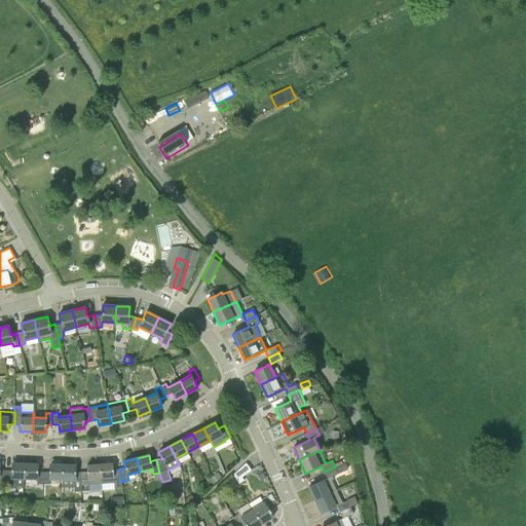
[(314,499),(335,489),(331,480),(334,479),(333,477),(348,470),(345,462),(335,466),(324,472),(328,479),(325,480),(317,483),(308,487),(314,499)]
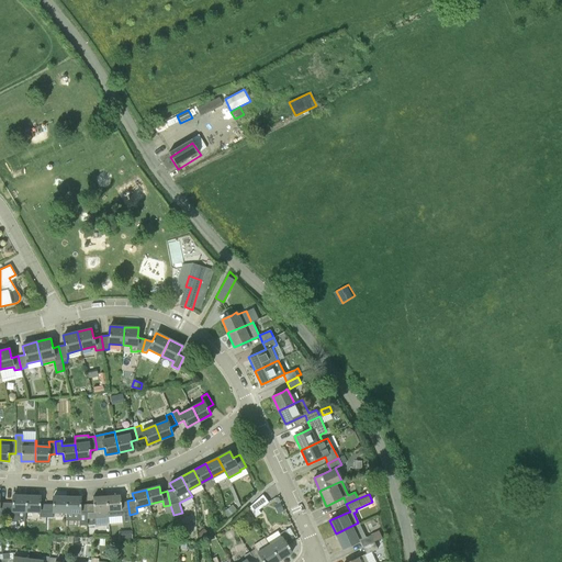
[(26,510),(26,496),(13,495),(12,503),(6,503),(6,520),(25,520),(25,510),(26,510)]
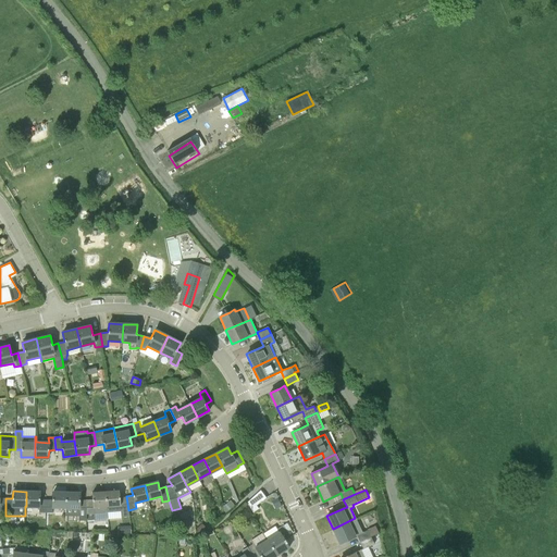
[(126,496),(120,498),(119,491),(106,492),(107,512),(121,511),(121,517),(130,517),(128,510),(126,496)]
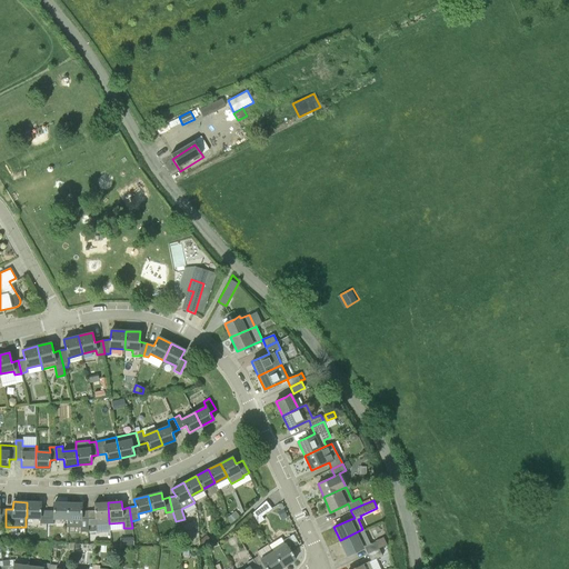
[(251,513),(258,523),(263,520),(261,516),(272,509),(266,501),(251,513)]
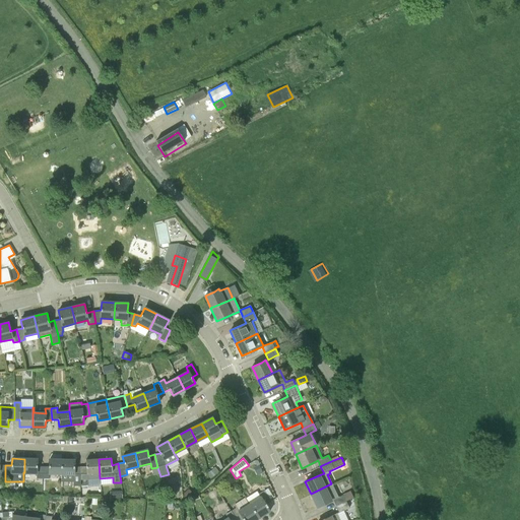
[(43,466),(37,466),(38,459),(24,459),(24,472),(30,472),(30,478),(36,478),(43,478),(43,466)]
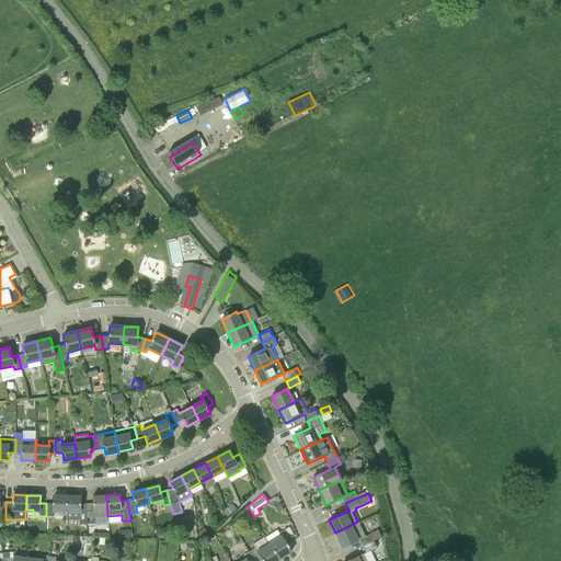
[(66,511),(67,496),(53,495),(53,503),(46,503),(46,516),(53,516),(53,511),(66,511)]
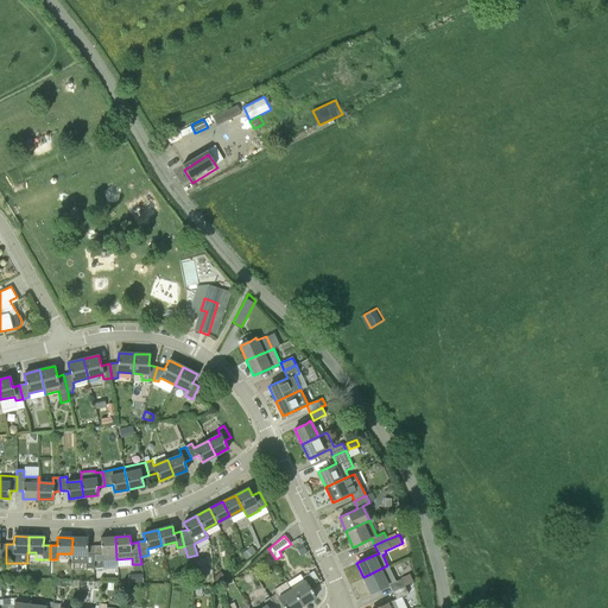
[(103,561),(116,559),(115,537),(100,538),(101,545),(94,545),(94,561),(103,561)]
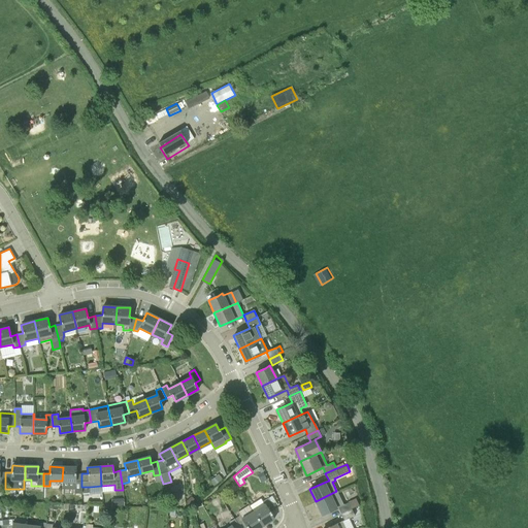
[(81,473),(75,473),(75,467),(63,467),(62,481),(63,481),(62,489),(74,489),(74,493),(81,494),(81,487),(81,473)]
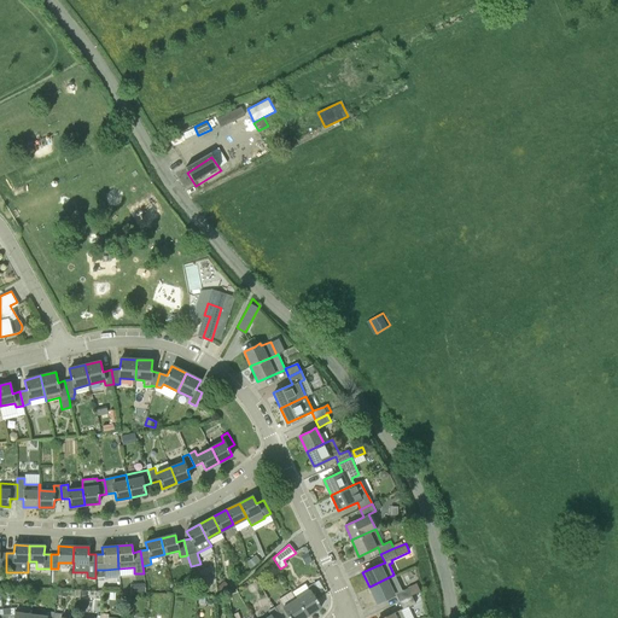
[(313,561),(308,552),(304,553),(301,555),(305,565),(313,561)]
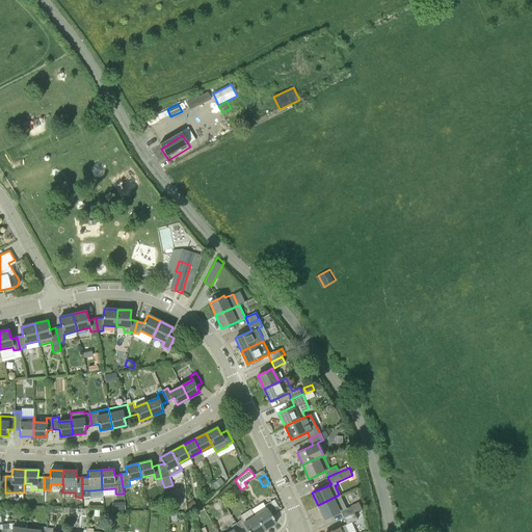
[(223,482),(219,478),(214,482),(213,482),(213,487),(215,489),(223,482)]
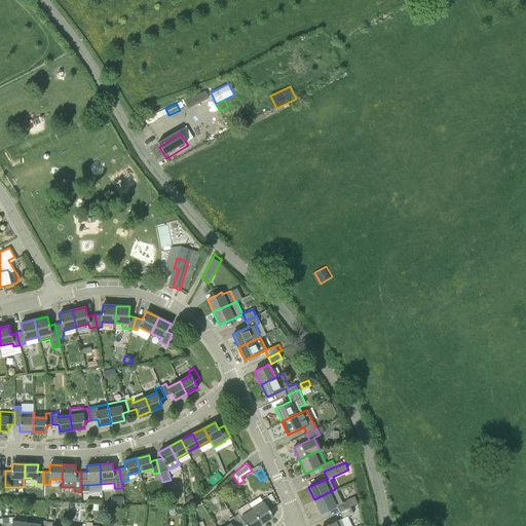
[(336,490),(335,491),(335,489),(314,499),(321,513),(330,509),(336,505),(337,505),(340,512),(350,506),(358,503),(354,496),(347,500),(342,502),(336,490)]
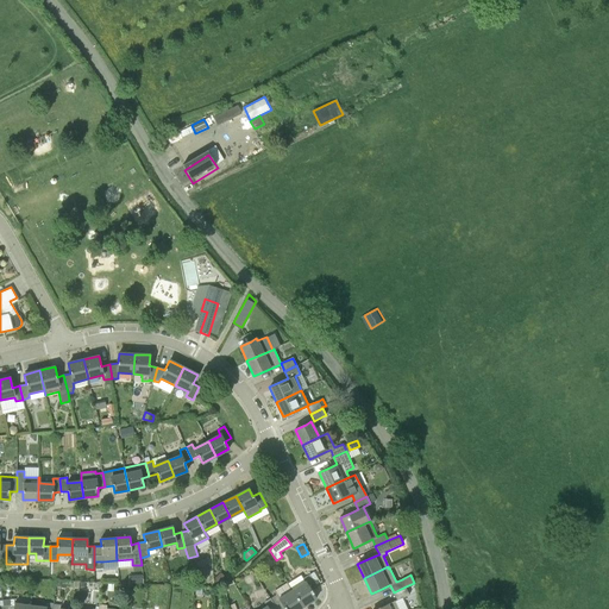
[(224,581),(218,575),(213,578),(219,585),(224,581)]
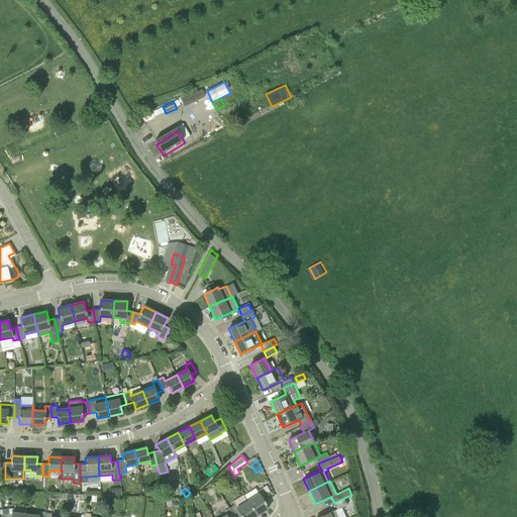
[(247,501),(256,515),(268,508),(264,502),(270,499),(263,488),(256,491),(259,494),(247,501)]
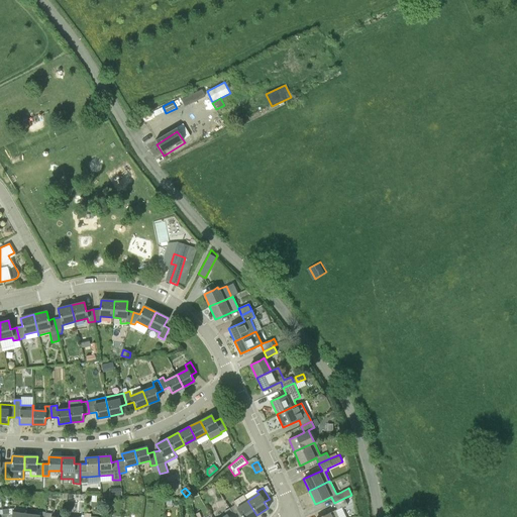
[(337,509),(346,505),(347,505),(344,498),(334,503),(337,509)]
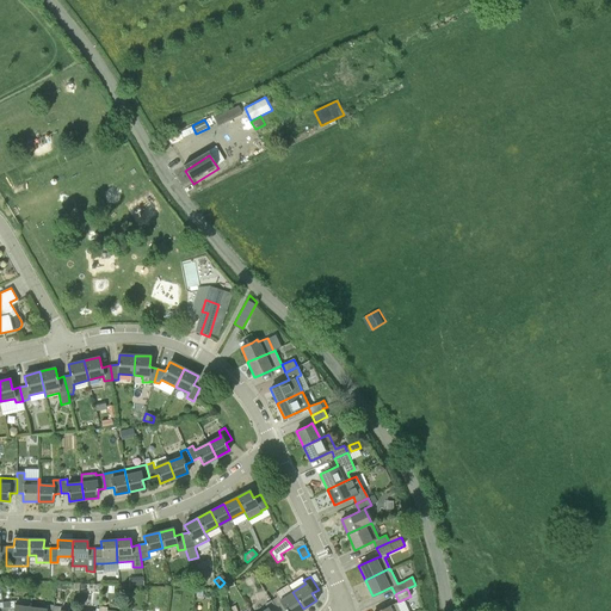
[(287,610),(300,610),(303,609),(292,592),(279,600),(277,597),(271,600),(277,610),(283,610),(285,610),(287,610)]
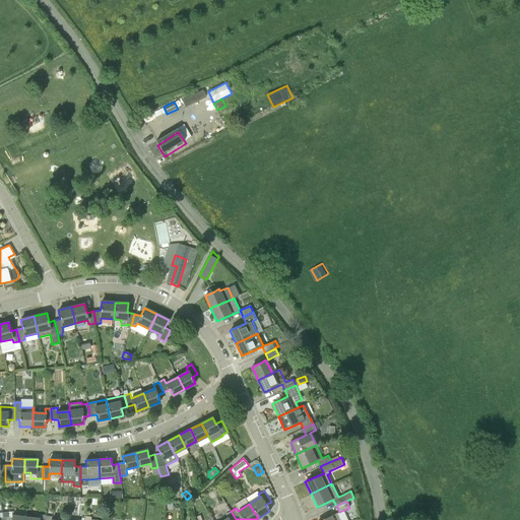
[(236,519),(231,511),(225,515),(228,518),(223,519),(236,519)]
